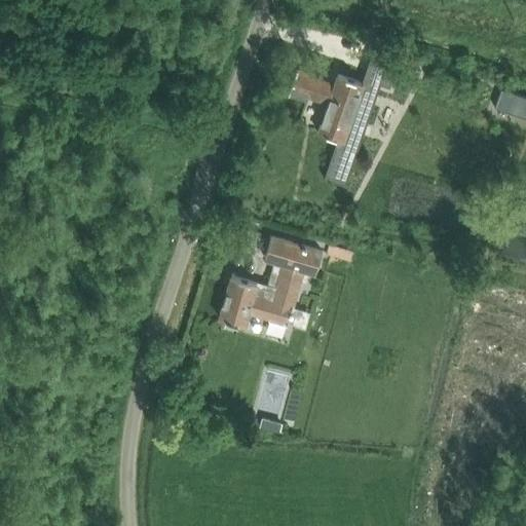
[(296,70),(288,94),(289,95),(290,94),(305,99),(307,95),(328,102),(318,132),(336,138),(330,158),(324,177),(345,185),(349,172),(345,170),(375,82),(380,83),(389,86),(400,55),(373,46),(372,51),(362,81),(361,81),(358,80),(338,74),(334,85),(313,77),(313,76),(296,70)]
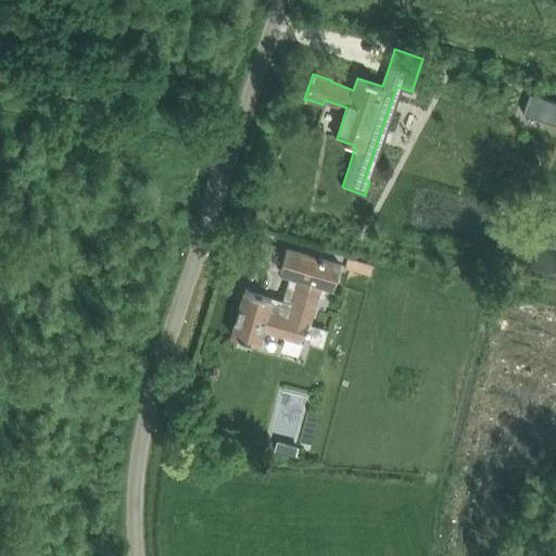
[(555,124),(555,102),(529,93),(523,114),(555,124)]
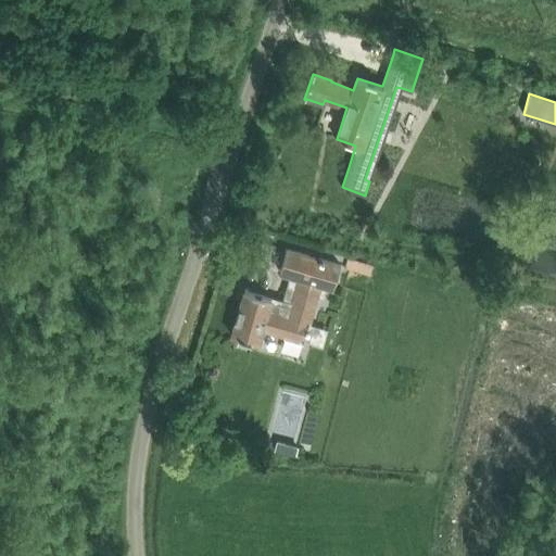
[(244,290),(231,336),(252,342),(258,343),(263,331),(303,342),(305,333),(307,333),(310,326),(321,283),(330,286),(335,273),(337,273),(340,264),(286,248),(279,272),(291,275),(282,304),(270,301),(270,298),(244,290)]
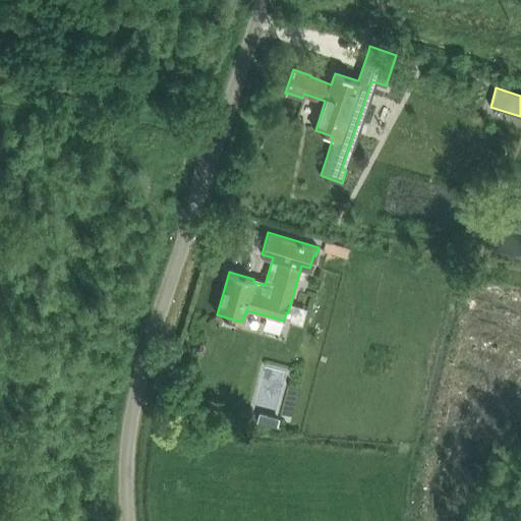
[(326,242),(323,250),(347,257),(350,249),(326,242)]
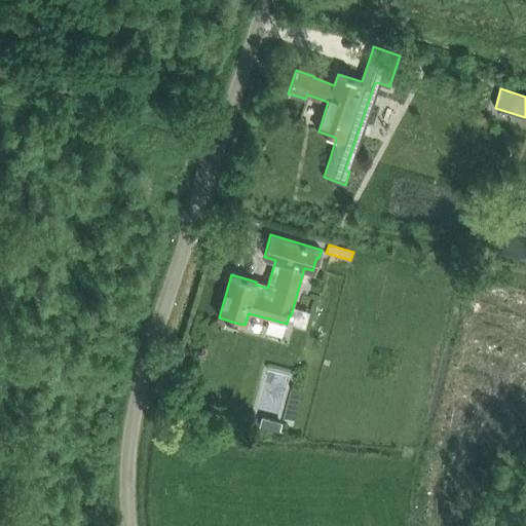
[(274,420),(271,429),(279,431),(282,422),(274,420)]
